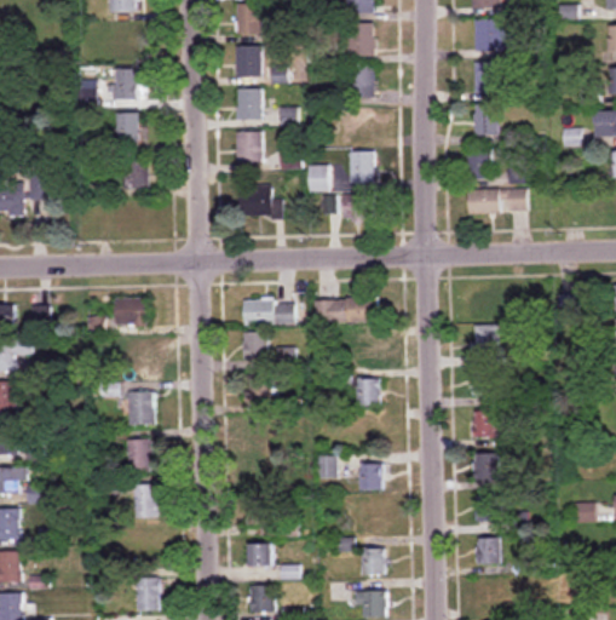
[(110,0),(110,13),(134,13),(133,0),(110,0)]
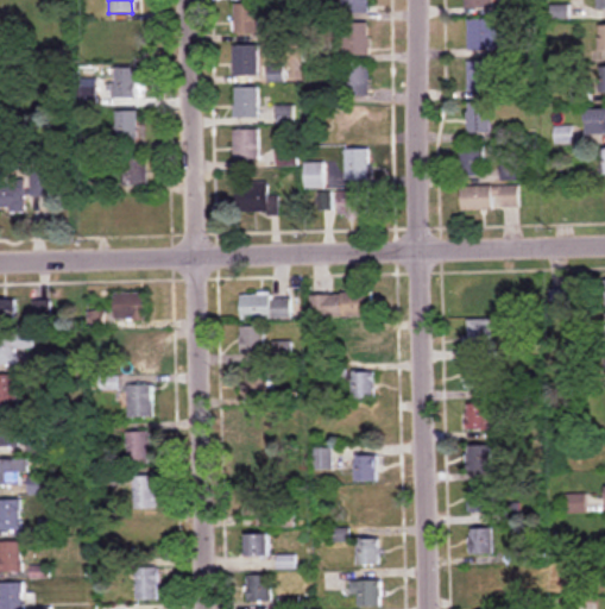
[(340,0),(340,13),(366,13),(366,0),(340,0)]
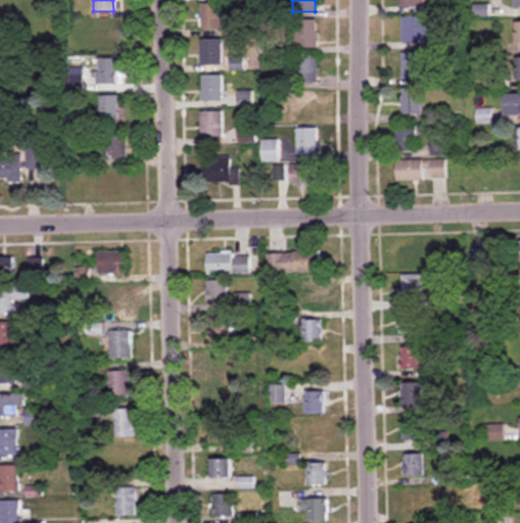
[(519,8),(519,0),(511,0),(511,9),(519,8)]
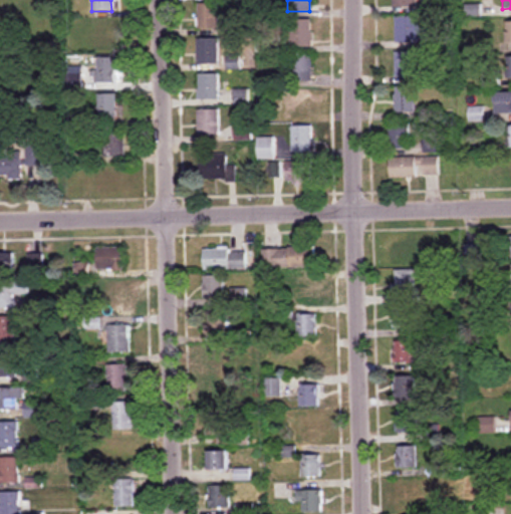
[(196,3),(196,29),(215,29),(215,3),(196,3)]
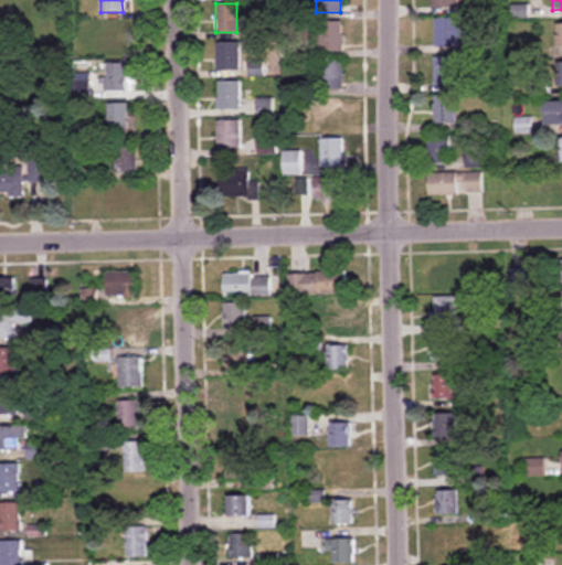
[(432,19),(432,48),(466,48),(466,19),(432,19)]
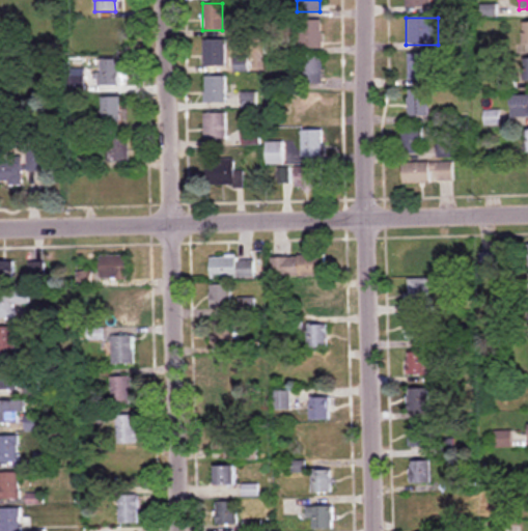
[(321,21),(298,21),(298,49),(321,49),(321,21)]
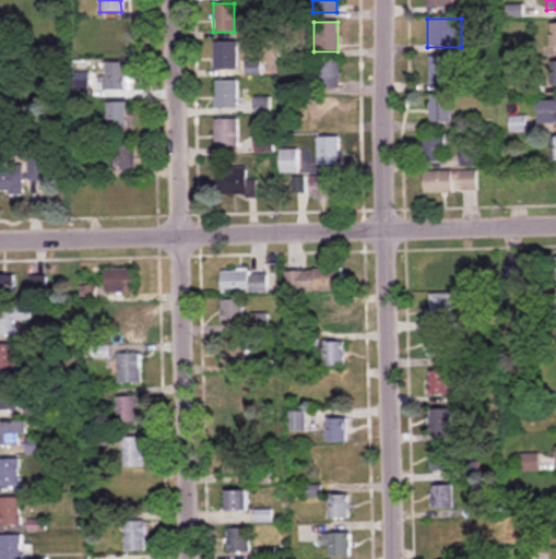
[(235,42),(212,42),(212,69),(235,69),(235,42)]
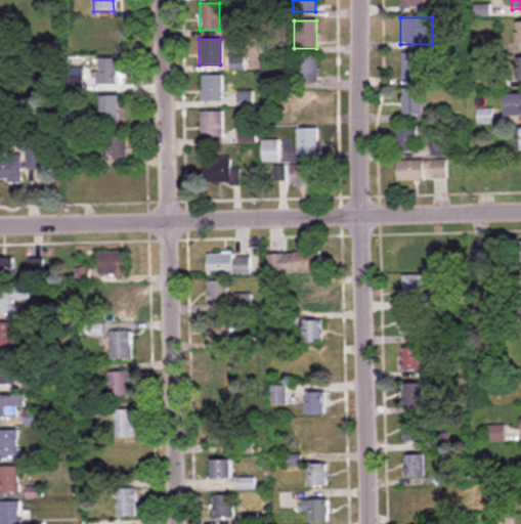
[(401,78),(427,78),(427,53),(401,53),(401,78)]
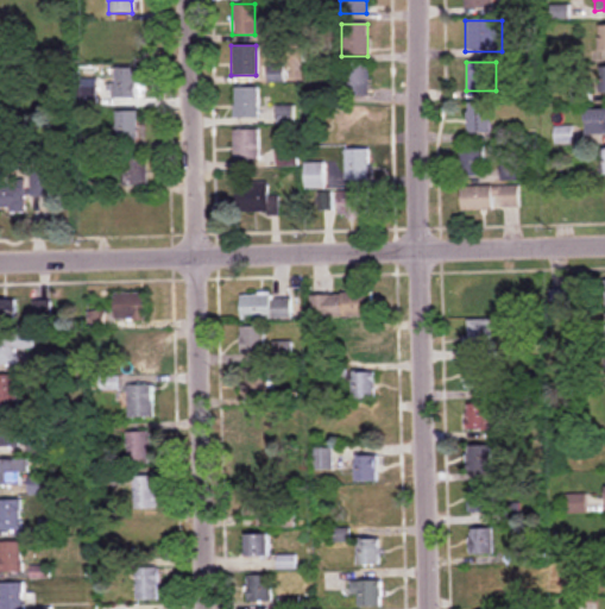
[(367,66),(342,66),(342,98),(367,98),(367,66)]
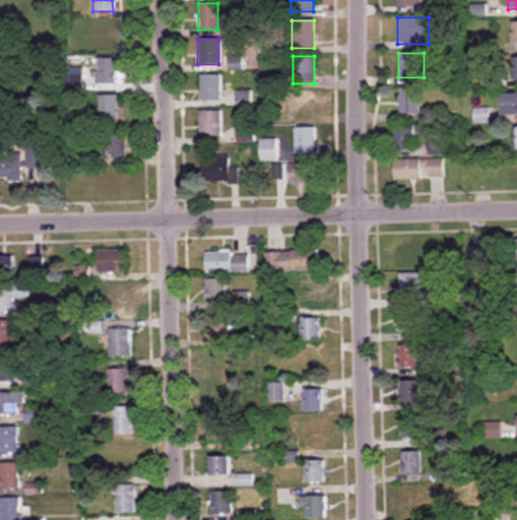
[(114,59),(94,59),(94,84),(114,84),(114,59)]
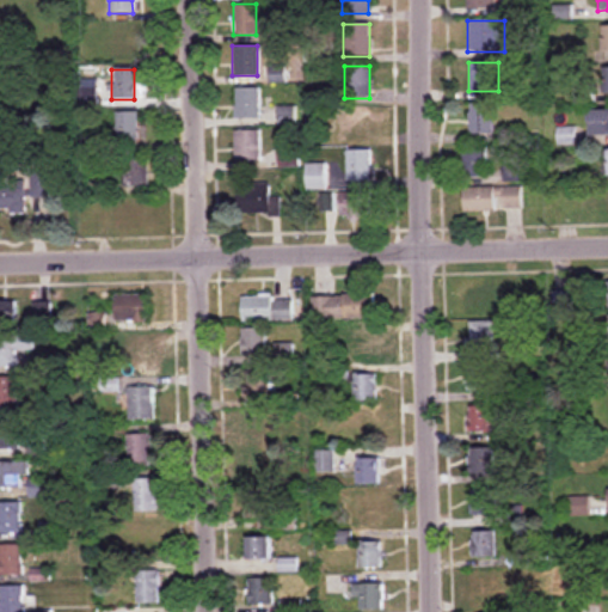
[(233,118),(258,118),(258,87),(233,87),(233,118)]
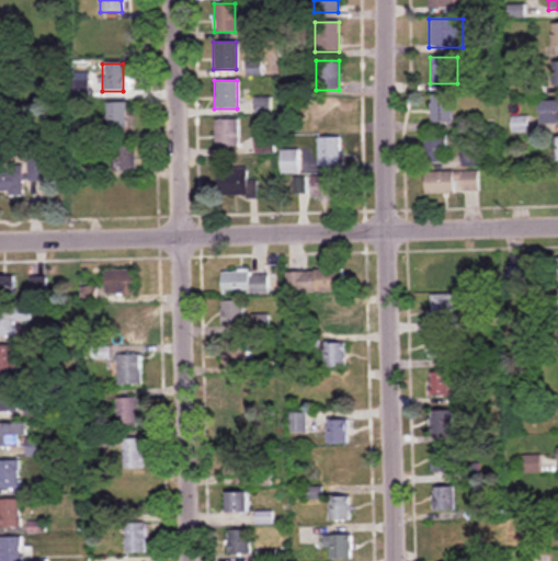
[(430,95),(430,123),(452,123),(452,95),(430,95)]
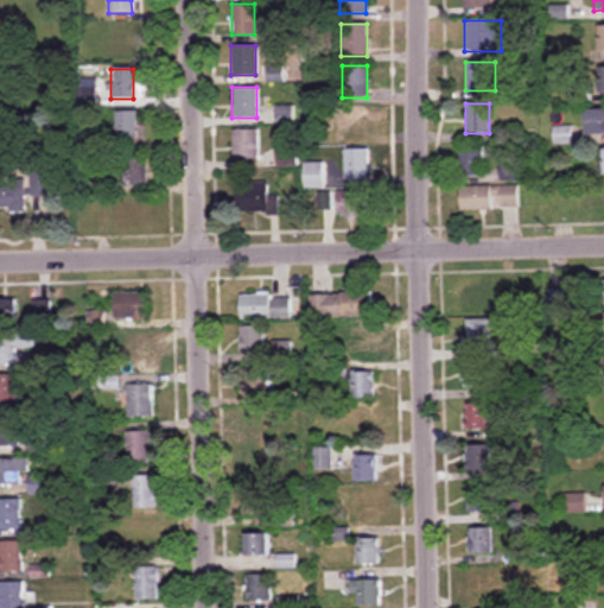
[(367,138),(367,106),(342,106),(342,138),(367,138)]
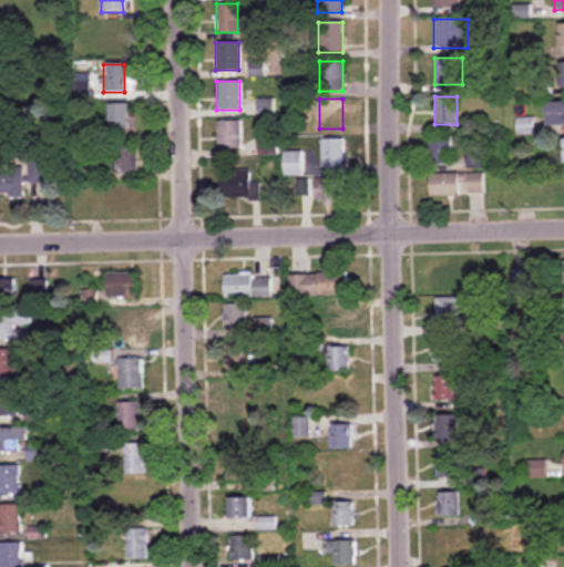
[(270,115),(270,100),(256,100),(256,115),(270,115)]
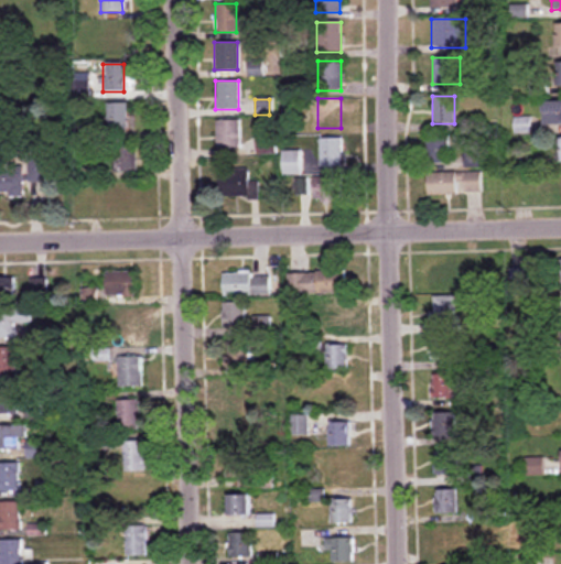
[(541,125),(560,125),(560,100),(541,101),(541,125)]
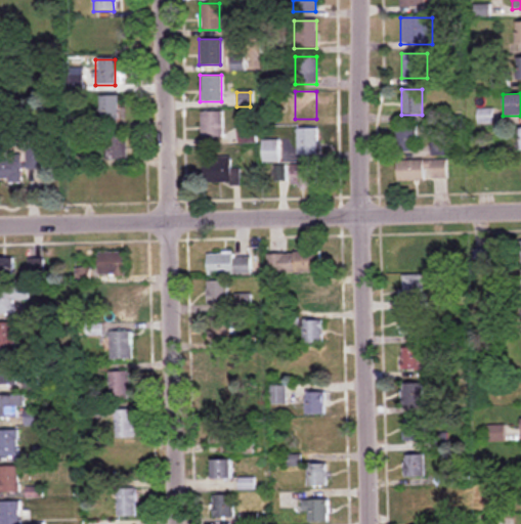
[(97,123),(118,123),(118,96),(97,96),(97,123)]
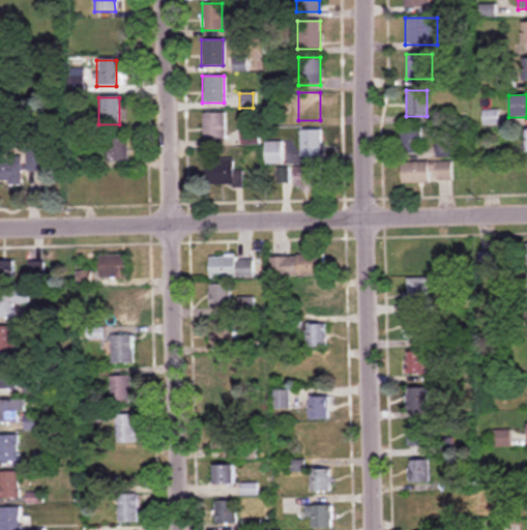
[(202,113),(202,139),(224,139),(224,113),(202,113)]
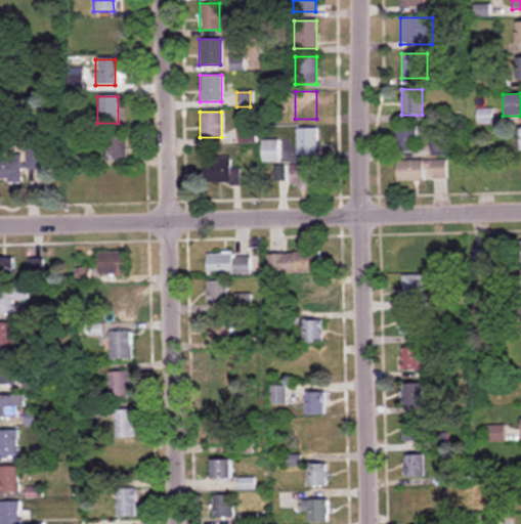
[(490,124),(490,114),(488,114),(488,122),(477,122),(477,124),(490,124)]
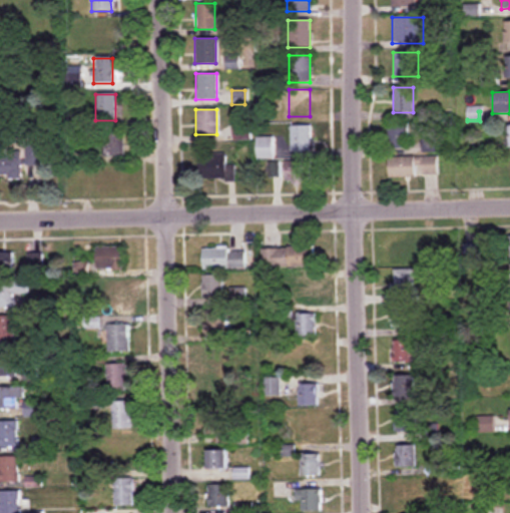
[(249,122),(231,122),(231,139),(249,139),(249,122)]
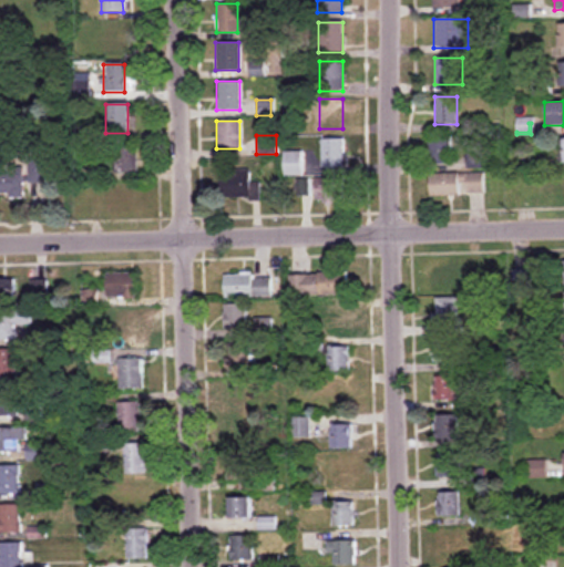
[(427,135),(427,164),(450,164),(450,135),(427,135)]
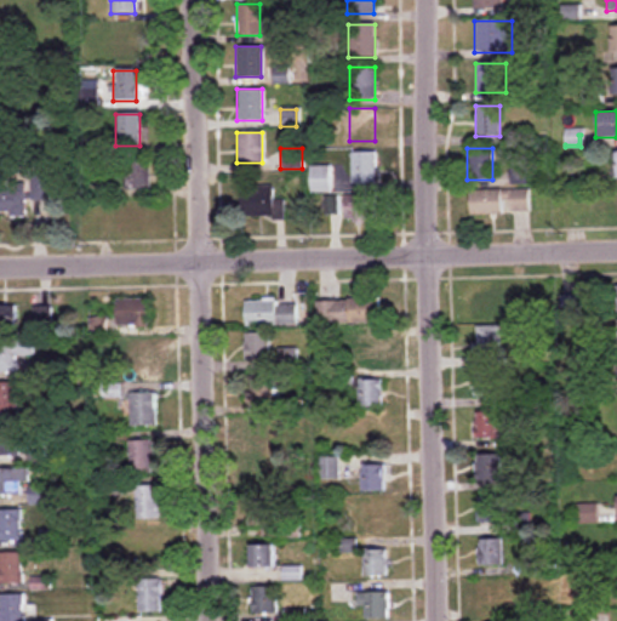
[(350,152),(350,183),(375,183),(375,152),(350,152)]
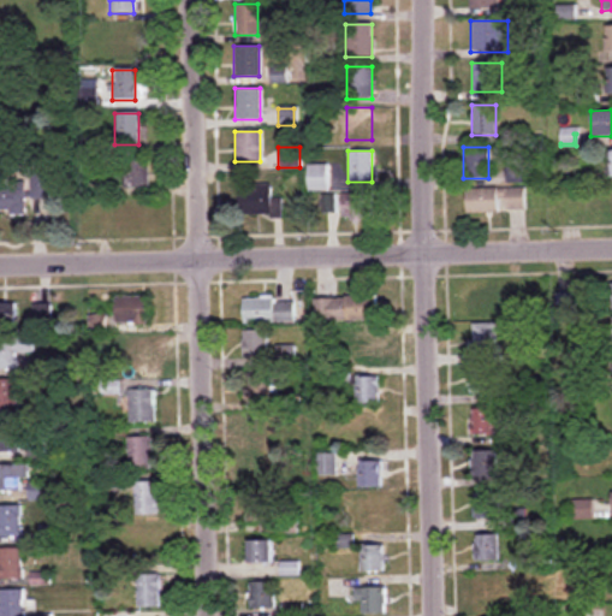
[(122,158),(122,188),(147,188),(147,158),(122,158)]
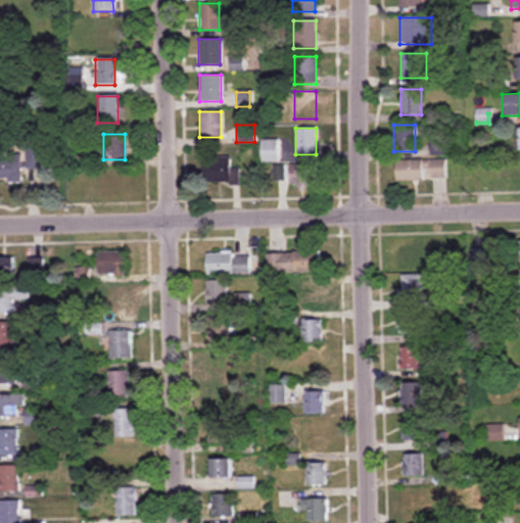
[(277,161),(277,139),(261,139),(261,161),(277,161)]
